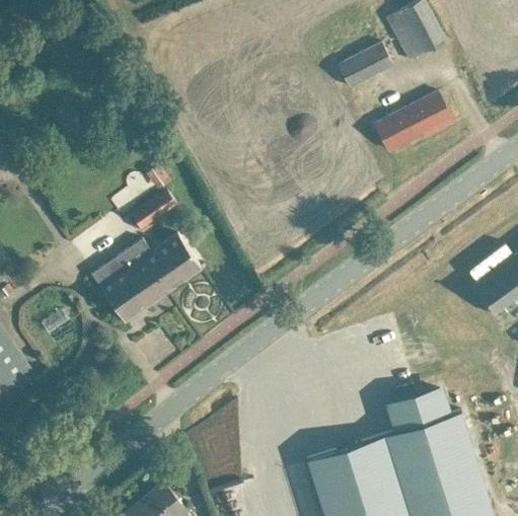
[(348,0),(344,2),(348,13),(366,6),(363,0),(348,0)]
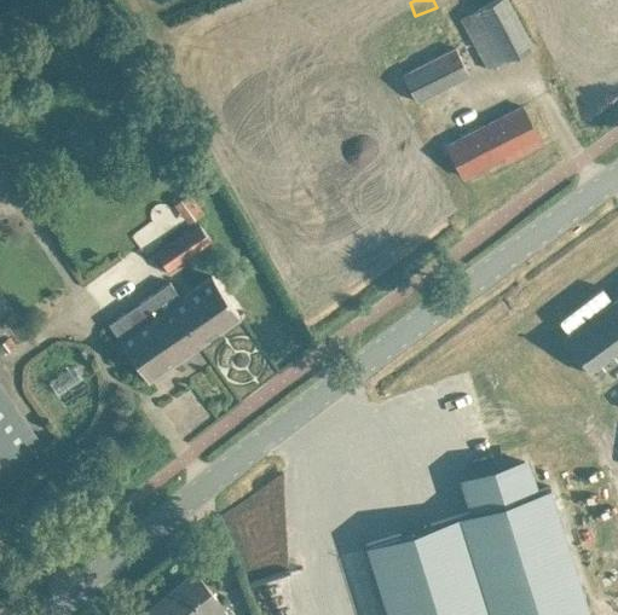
[(497,0),(460,19),(477,52),(487,73),(531,51),(520,29),(504,0),(497,0)]
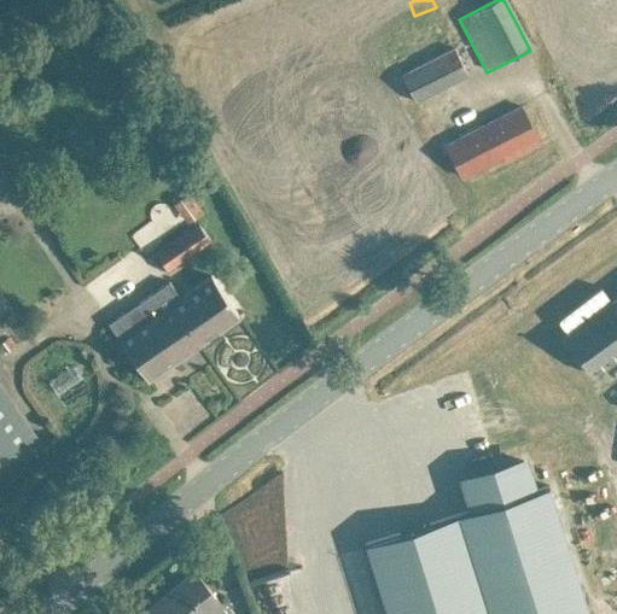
[(400,75),(414,105),(467,77),(452,50),(400,75)]
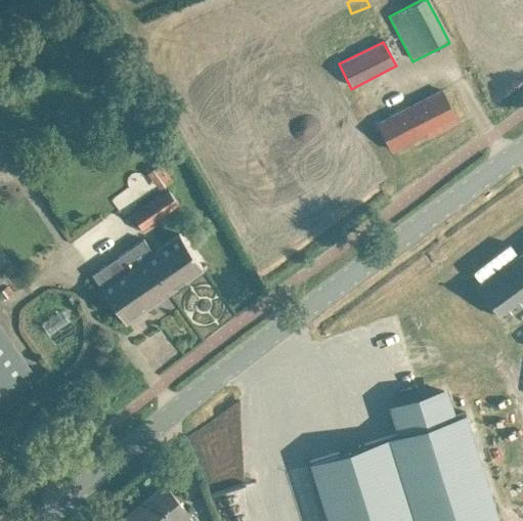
[(391,153),(426,135),(429,139),(458,124),(441,92),(377,125),(391,153)]
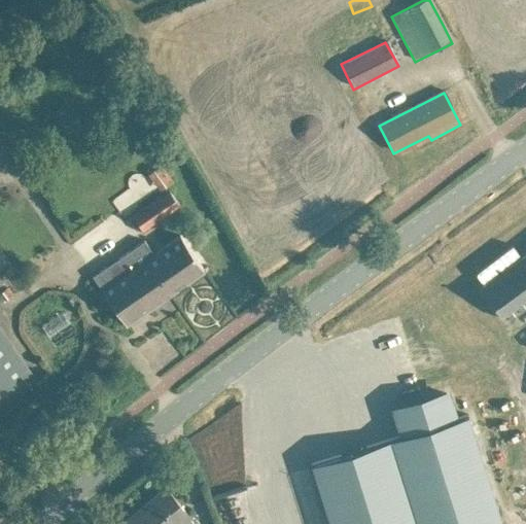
[(176,159),(162,169),(173,186),(187,176),(176,159)]
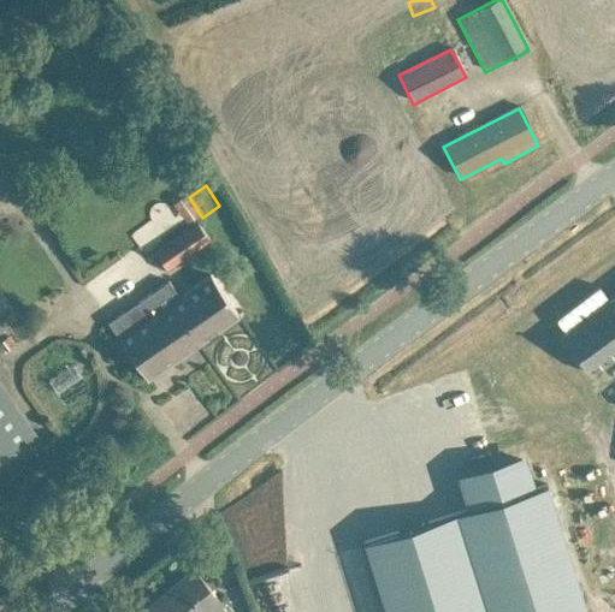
[(152,241),(166,238),(163,220),(149,223),(152,241)]
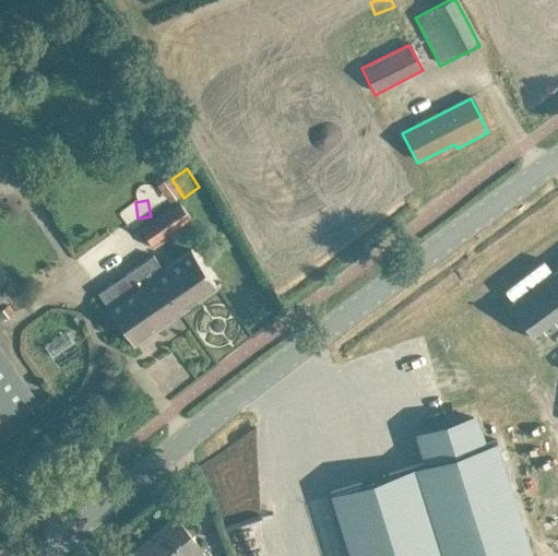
[(179,203),(140,231),(152,247),(190,221),(179,203)]
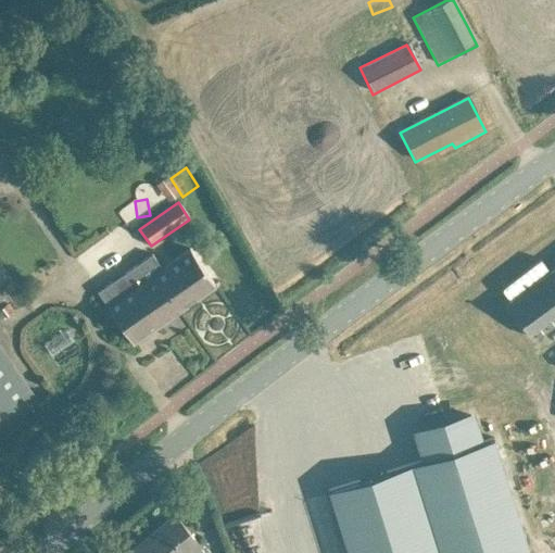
[(97,294),(131,344),(214,287),(188,251),(161,271),(150,256),(97,294)]
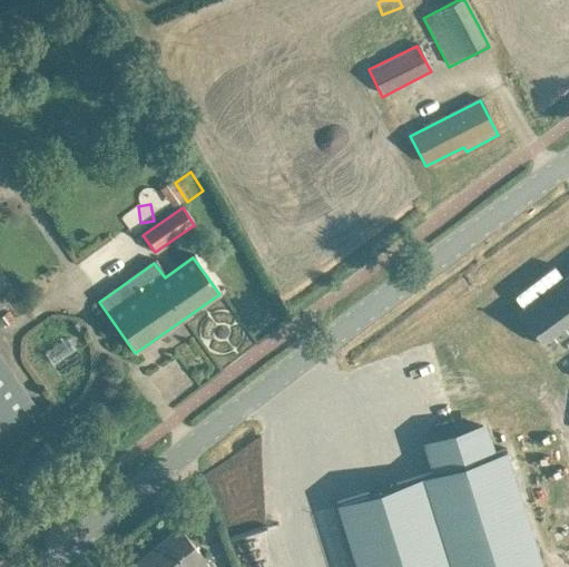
[(568,275),(519,312),(545,349),(568,330),(568,275)]
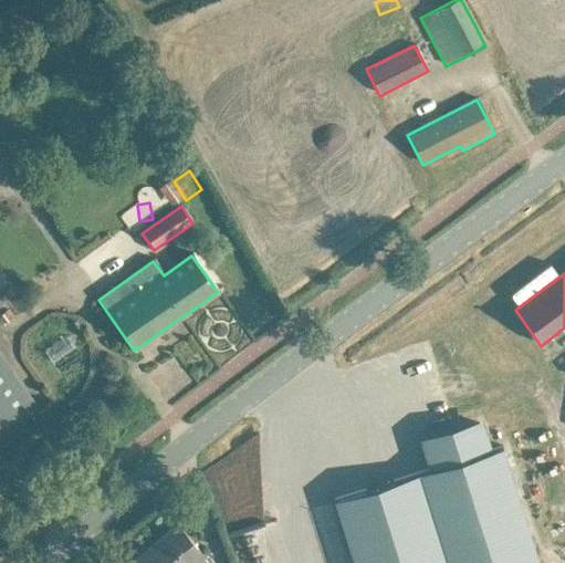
[(0,427),(32,405),(0,358),(0,427)]
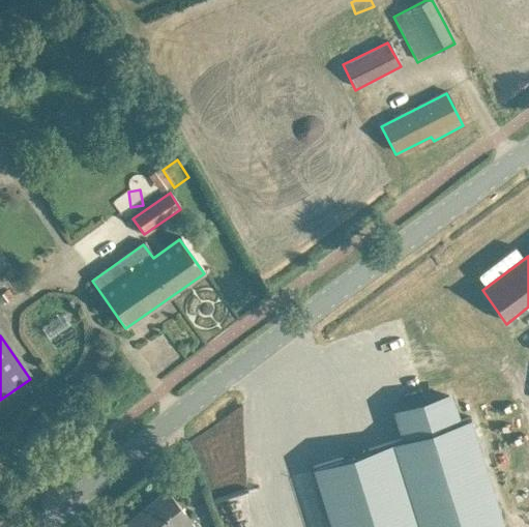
[(312,469),(329,526),(503,526),(470,419),(456,423),(448,398),(397,414),(405,440),(312,469)]
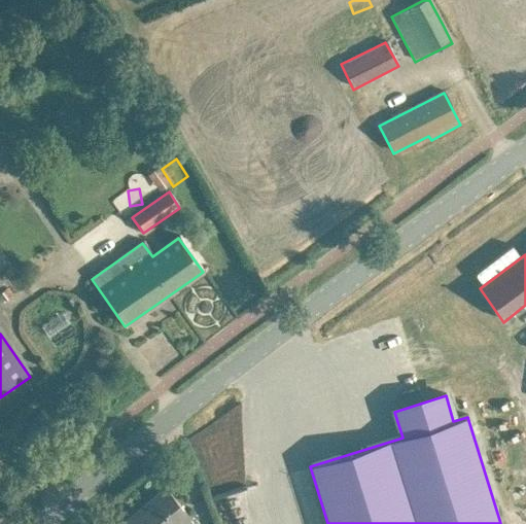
[(191,523),(164,490),(137,512),(140,515),(130,523),(128,523),(126,521),(125,522),(126,523),(191,523)]
